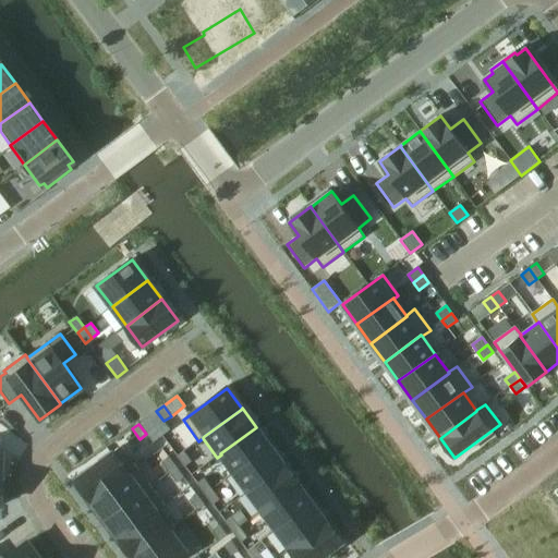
[(256,427),(220,453),(221,455),(234,472),(270,447),(256,427)]
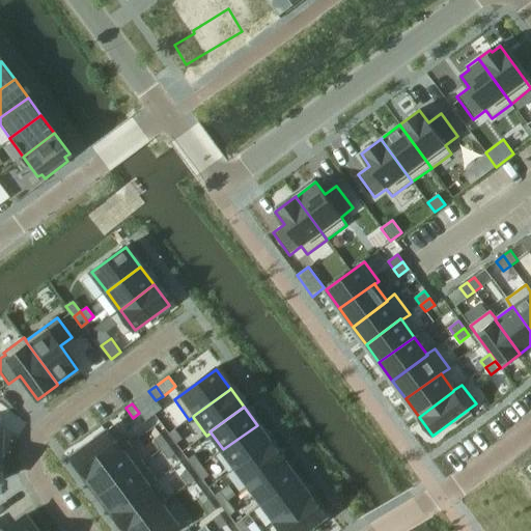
[(115,425),(74,456),(88,476),(130,445),(115,425)]
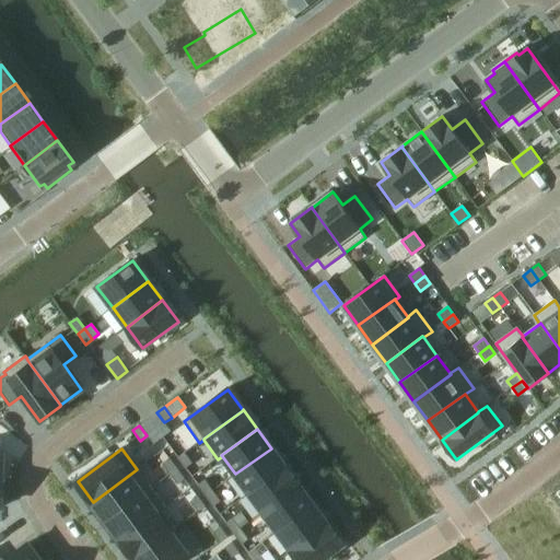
[(271,448),(235,474),(249,493),(284,467),(271,448)]
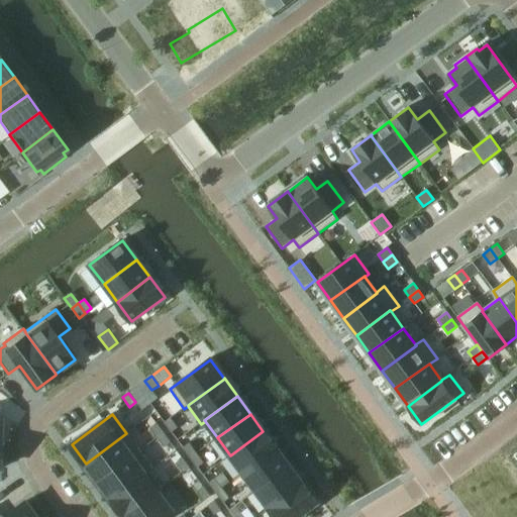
[(170,418),(164,423),(171,433),(178,428),(170,418)]
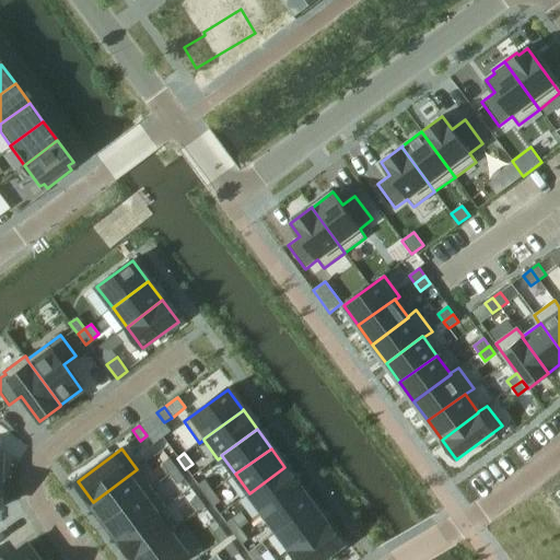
[(170,458),(162,464),(170,475),(177,469),(170,458)]
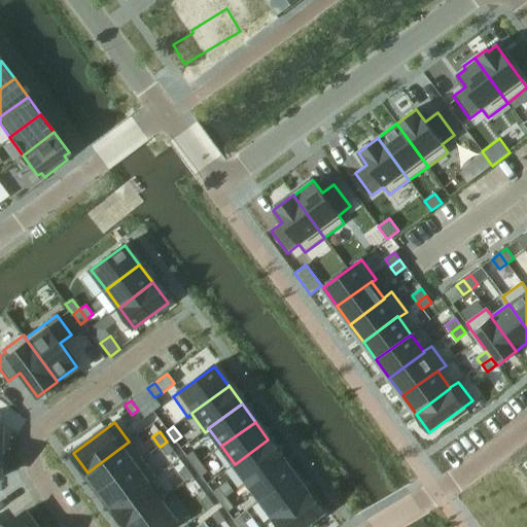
[(268,440),(235,464),(248,482),(281,457),(282,457),(269,440),(268,440)]
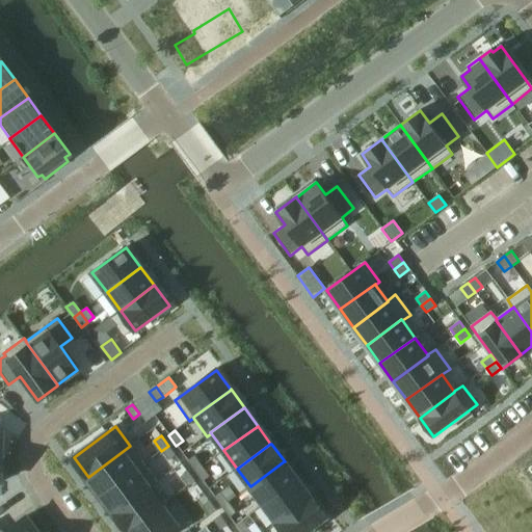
[(130,446),(88,477),(102,495),(143,463),(130,446)]
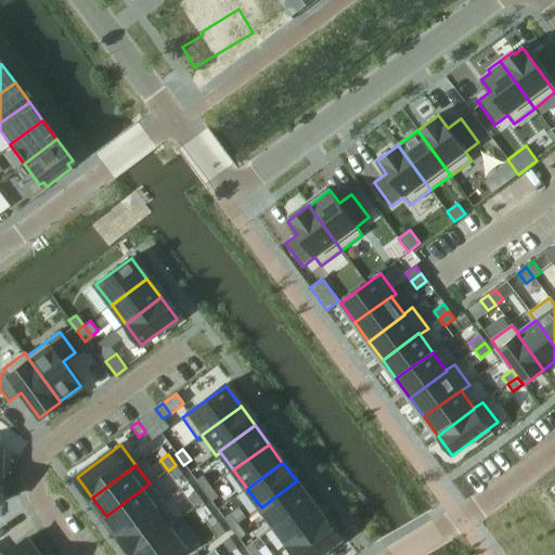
[(176,465),(168,470),(176,480),(183,475),(176,465)]
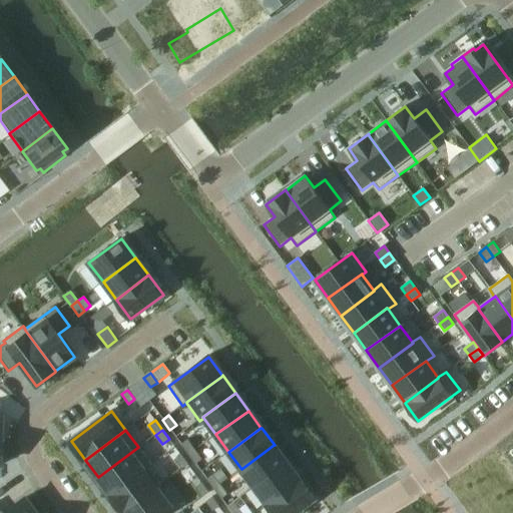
[(187,441),(181,445),(188,455),(194,450),(187,441)]
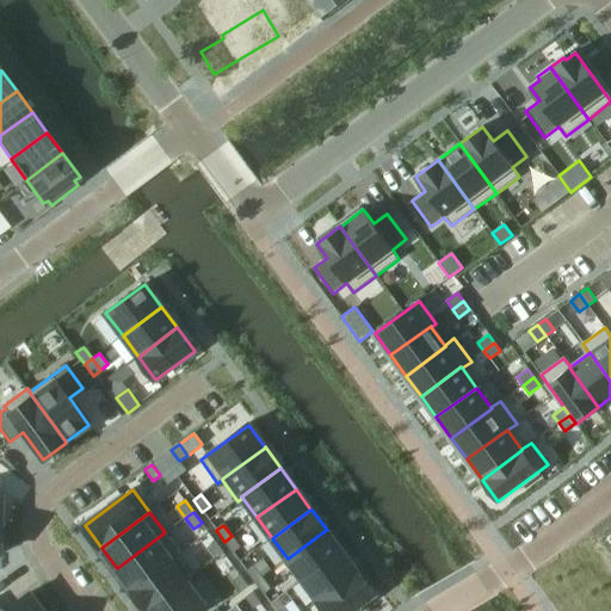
[(326,530),(288,559),(303,580),(341,551),(326,530)]
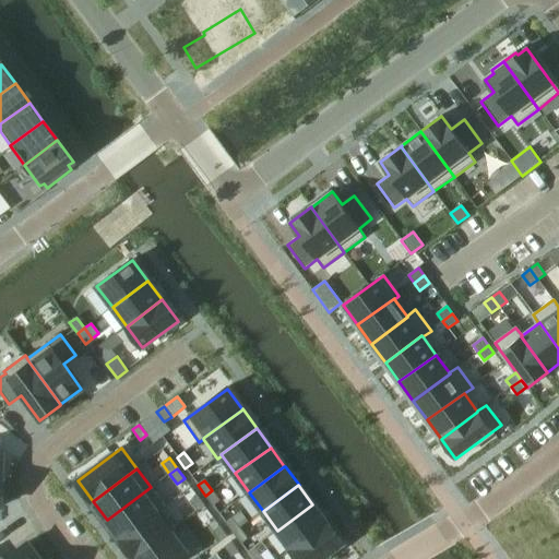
[(151,487),(107,520),(121,538),(161,509),(162,510),(166,508),(151,487)]
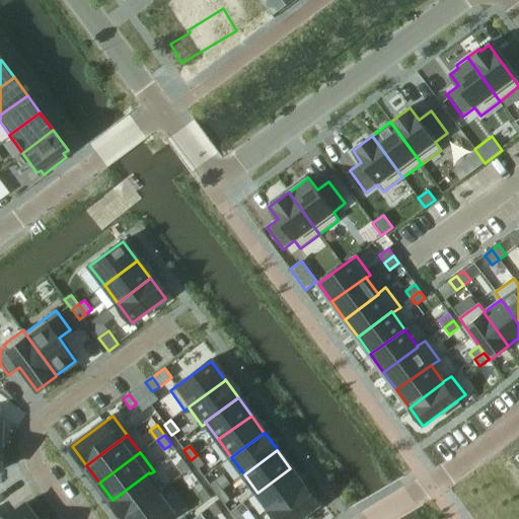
[(197,455),(191,460),(198,470),(204,465),(197,455)]
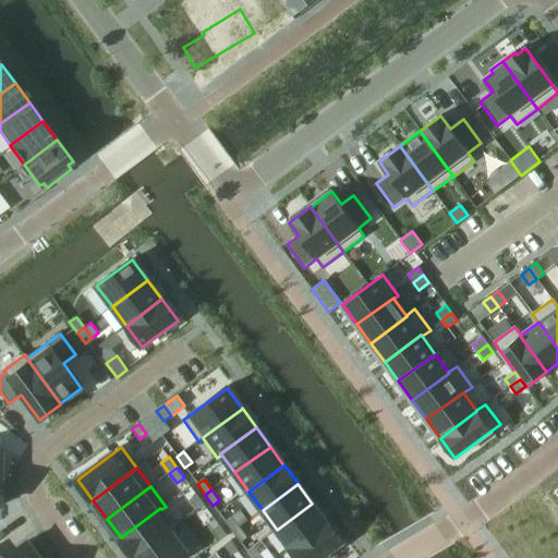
[(196,495),(190,500),(197,510),(205,506),(196,495)]
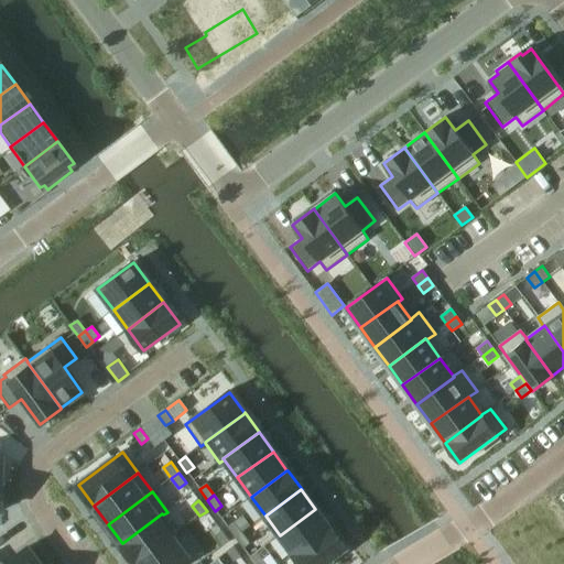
[(315,509),(280,535),(293,553),(293,554),(329,528),(315,509)]
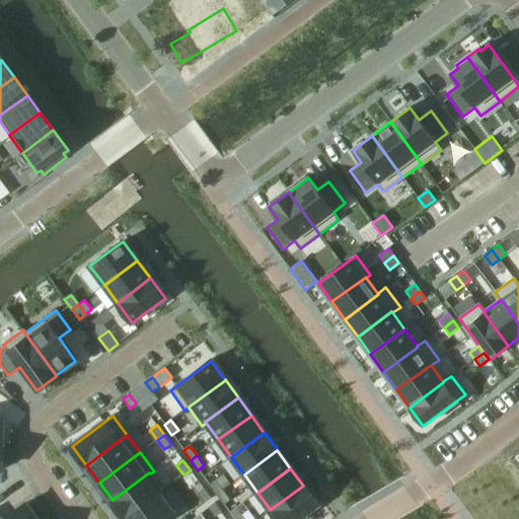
[(113,500),(112,501),(125,518),(126,518),(125,518),(158,494),(159,495),(163,492),(150,473),(149,472),(113,500)]
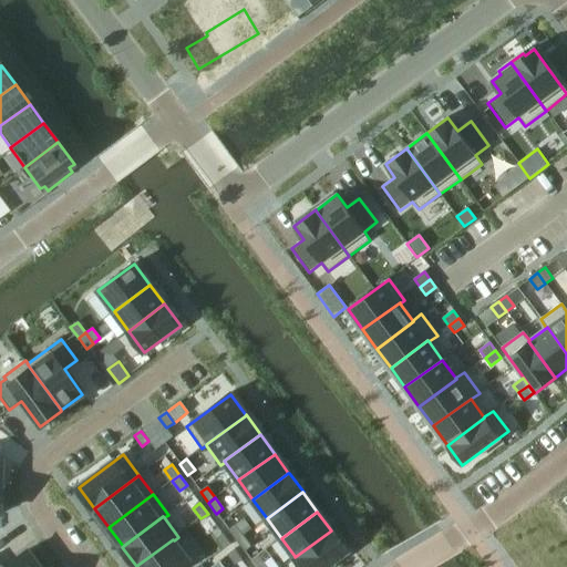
[(236,525),(228,531),(236,542),(244,536),(236,525)]
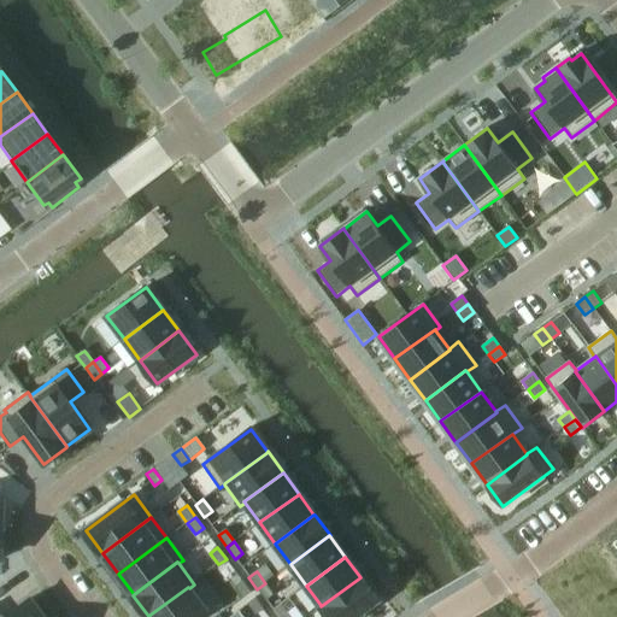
[(321,605),(316,609),(322,616),(354,616),(377,600),(360,577),(321,606),(321,605)]
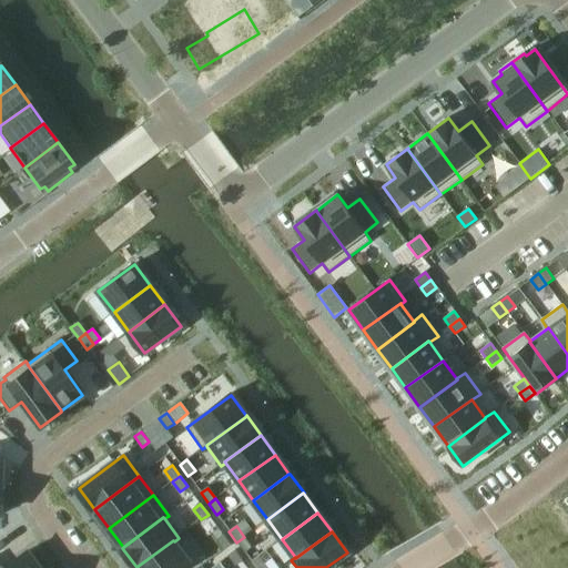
[(223,535),(215,539),(224,550),(231,545),(223,535)]
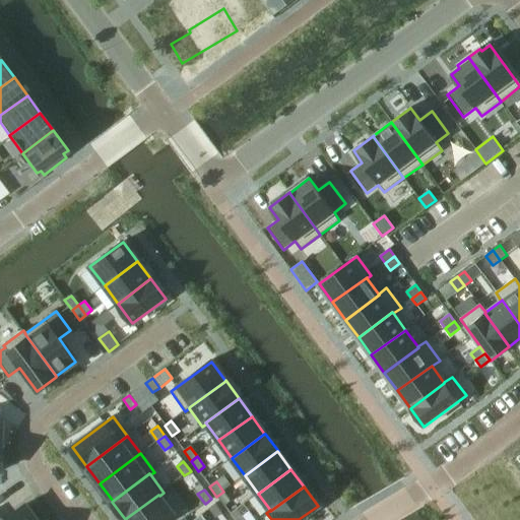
[(223,492),(216,497),(223,506),(231,501),(223,492)]
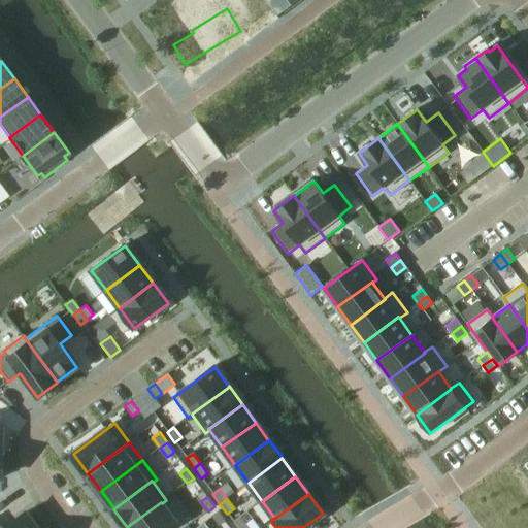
[(161,502),(127,527),(128,527),(166,527),(175,522),(162,503),(161,502)]
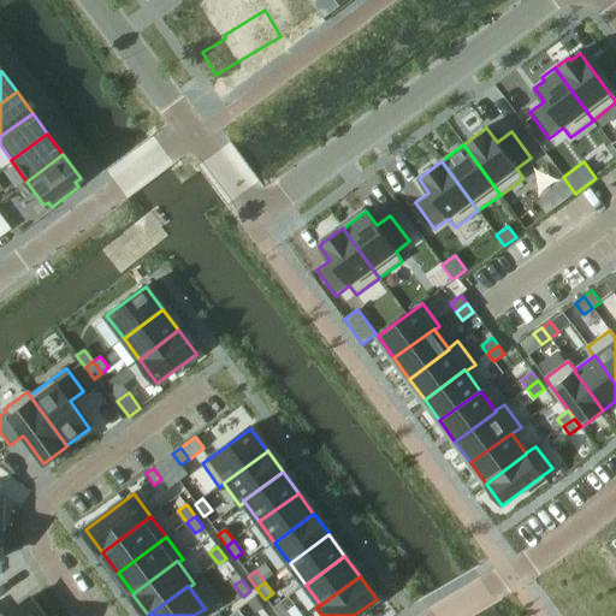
[(255,597),(247,603),(255,614),(264,609),(255,597)]
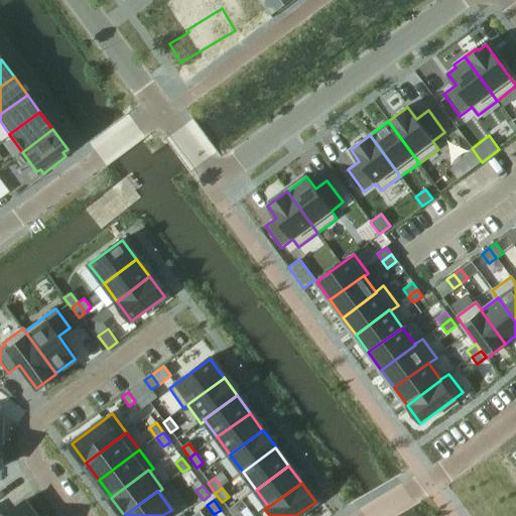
[(2,515),(0,513),(0,515),(36,515),(25,501),(4,515),(2,515)]
